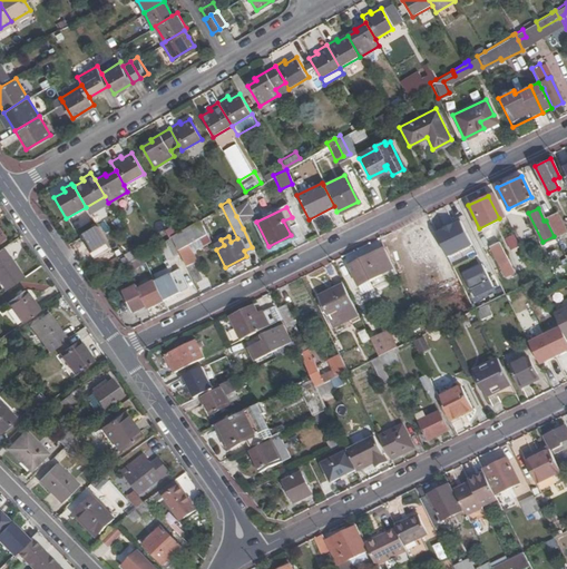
[(248,211),(236,216),(243,228),(255,223),(248,211)]
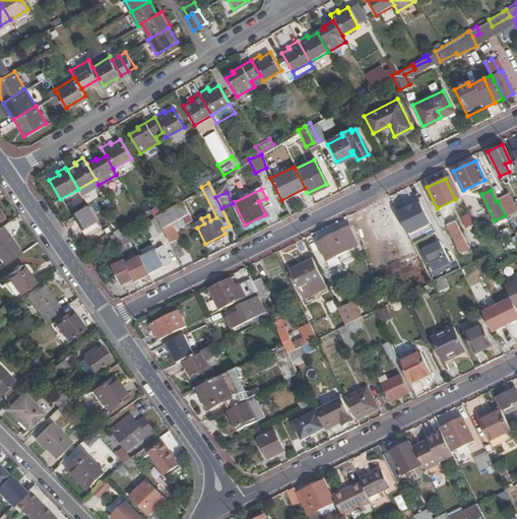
[(506,193),(496,197),(498,201),(505,215),(515,211),(506,193)]
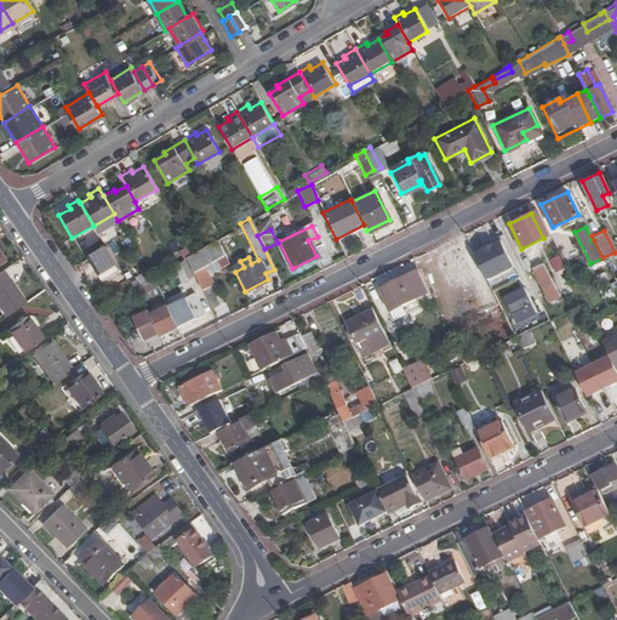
[(192,251),(184,256),(192,272),(203,266),(206,263),(221,254),(213,238),(192,251)]
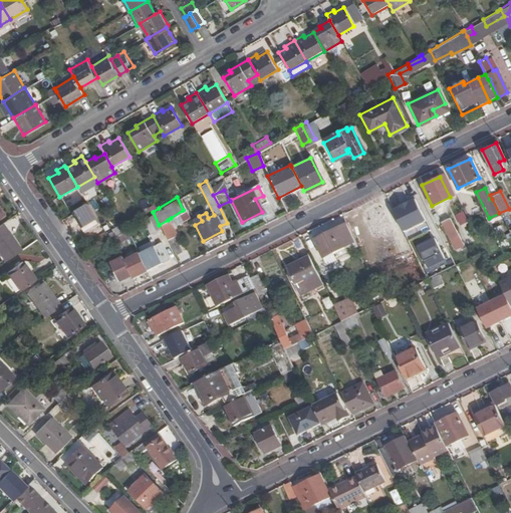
[(396,220),(402,231),(425,219),(414,198),(391,210),(396,220)]
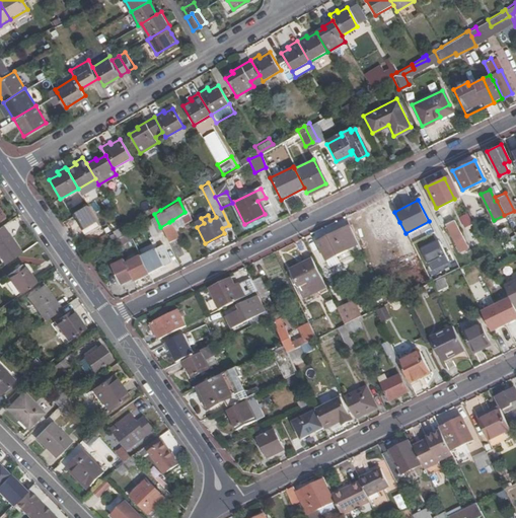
[(394,212),(394,210),(387,213),(385,209),(365,218),(373,235),(381,231),(384,236),(387,235),(384,229),(399,222),(394,212)]
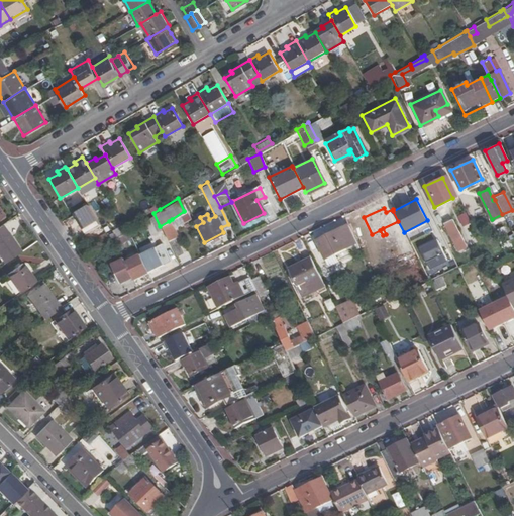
[(187,217),(184,211),(172,219),(175,224),(187,217)]
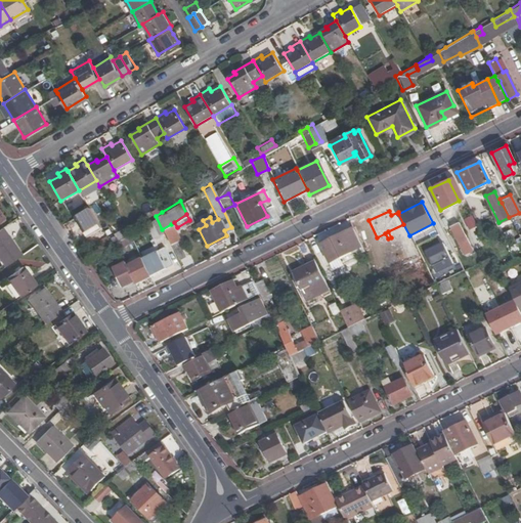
[(471,214),(462,218),(467,229),(476,225),(471,214)]
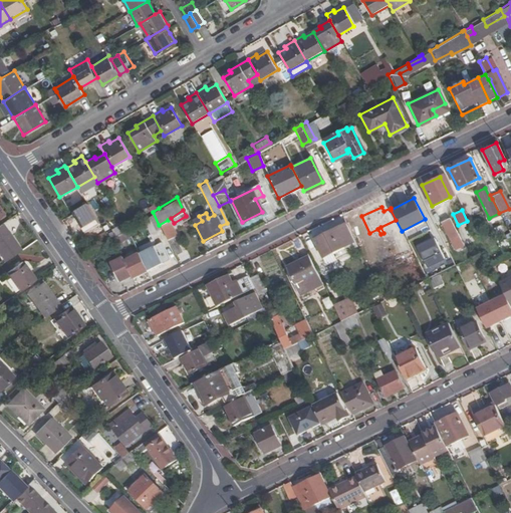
[(202,221),(199,216),(192,220),(195,225),(202,221)]
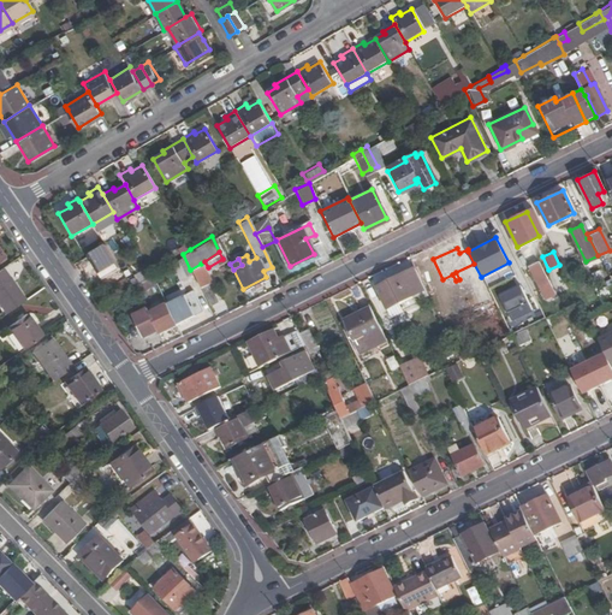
[(547,281),(538,260),(528,266),(538,285),(547,281)]
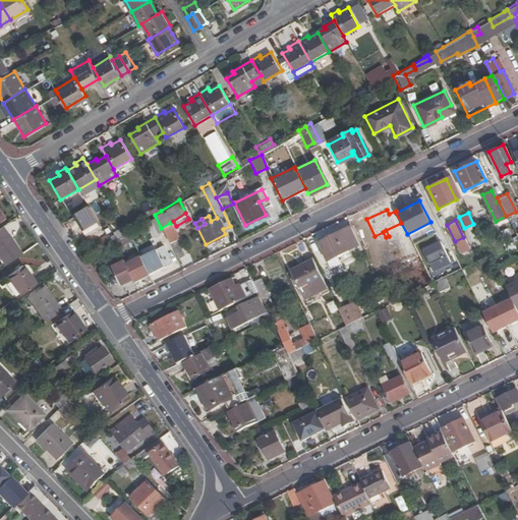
[(170,223),(161,228),(168,243),(175,239),(177,238),(170,223)]
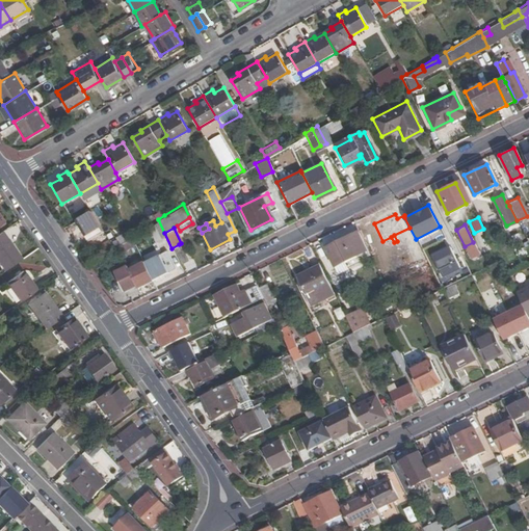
[(368,254),(358,231),(348,236),(347,235),(324,246),(333,264),(359,251),(361,258),(368,254)]
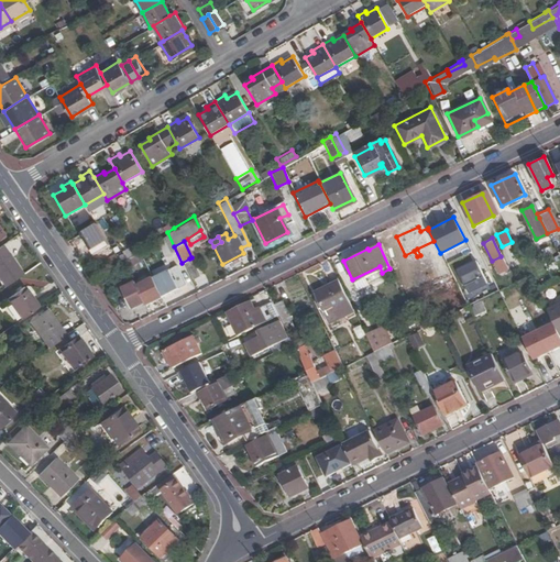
[(0,284),(1,286),(19,274),(0,249),(0,284)]
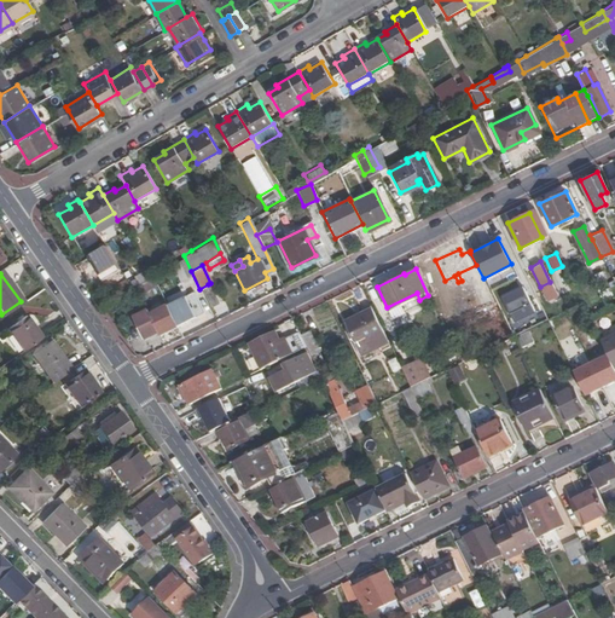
[(208,284),(199,289),(208,306),(216,301),(208,284)]
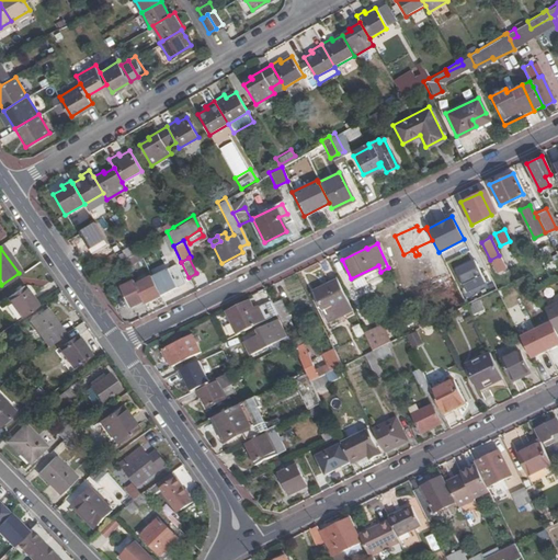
[(474,260),(455,269),(466,292),(485,283),(474,260)]
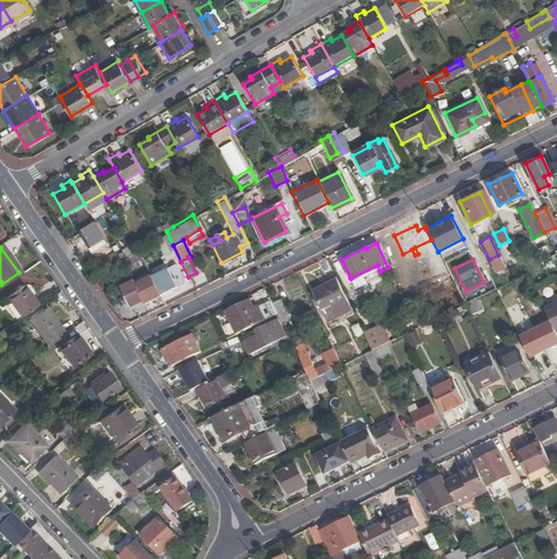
[(174,263),(150,275),(160,293),(184,282),(174,263)]
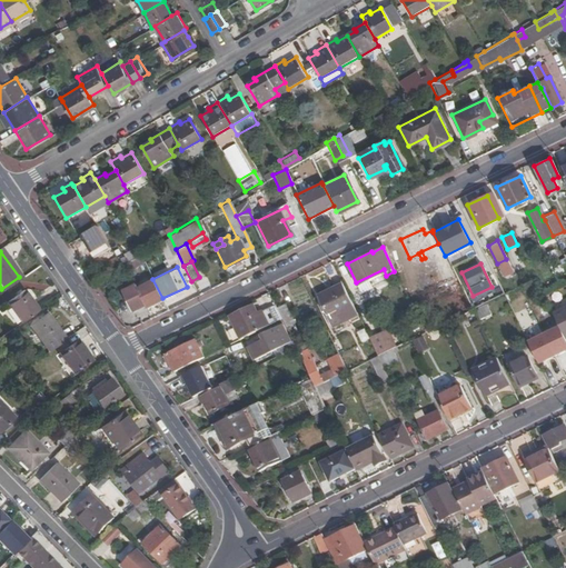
[(162,298),(152,279),(128,290),(138,310),(162,298)]
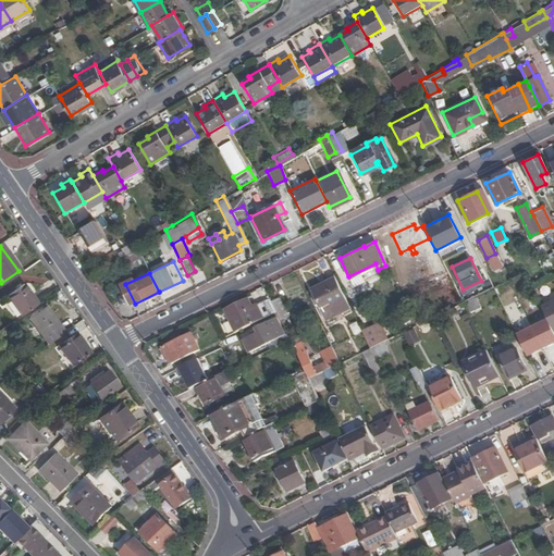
[(349,307),(333,275),(309,287),(323,320),(349,307)]
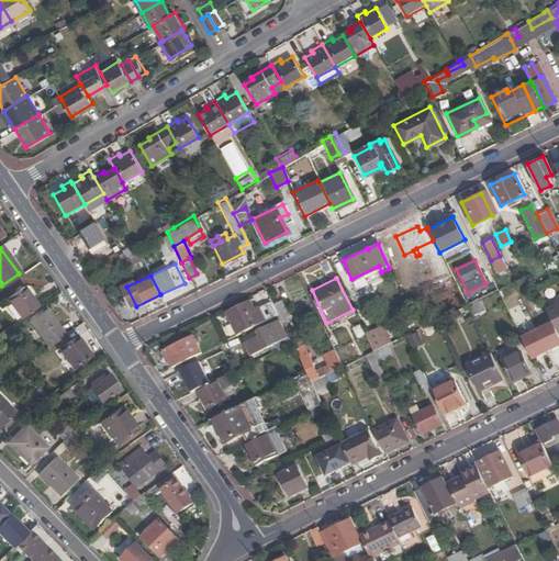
[(526,296),(527,296),(523,285),(502,295),(507,305),(513,315),(532,306),(526,296)]
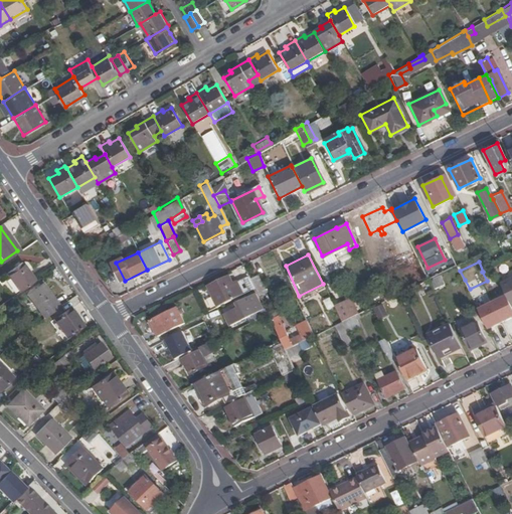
[(3,273),(16,292),(31,281),(18,263),(3,273)]
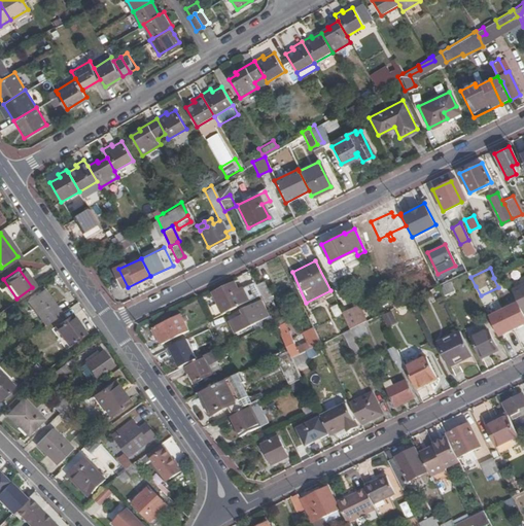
[(222,312),(259,293),(253,281),(236,289),(233,283),(213,292),(222,312)]
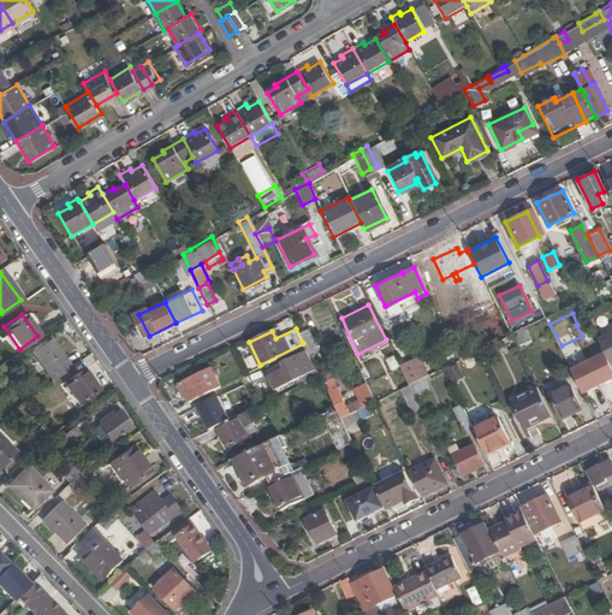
[(516,344),(528,338),(523,329),(511,335),(516,344)]
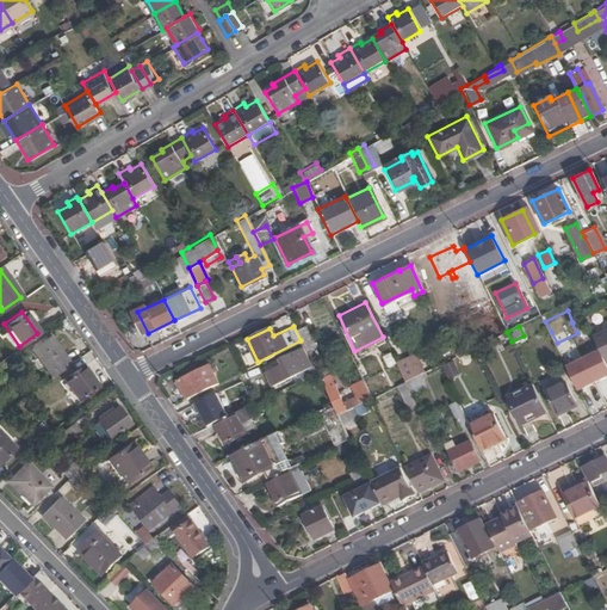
[(606,362),(606,326),(590,334),(605,364),(606,362)]
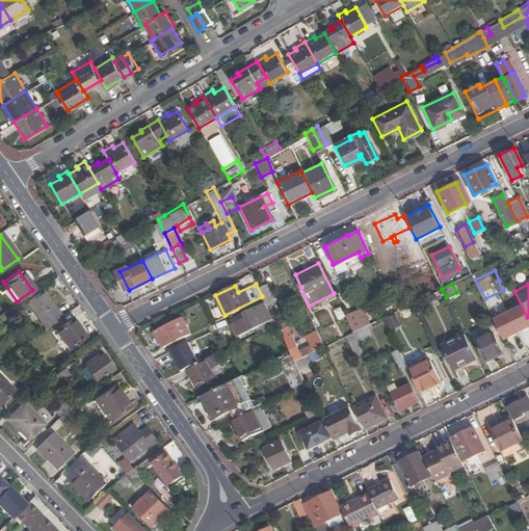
[(25,304),(41,326),(56,316),(40,294),(25,304)]
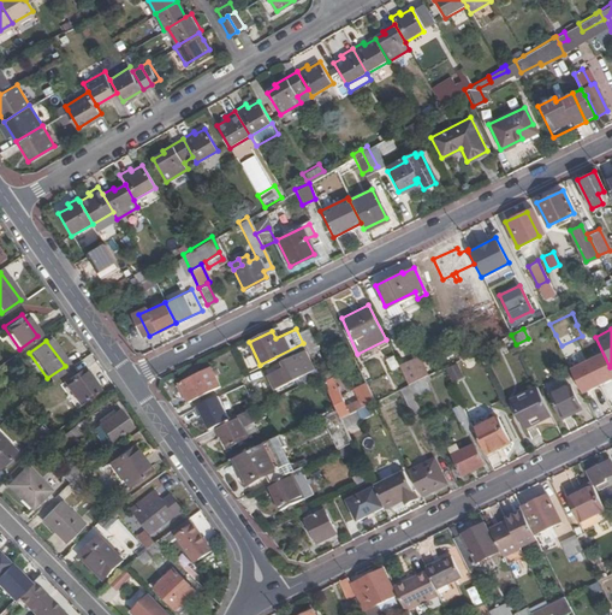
[(285,365),(265,376),(272,390),(297,377),(295,371),(310,361),(303,347),(281,359),(285,365)]
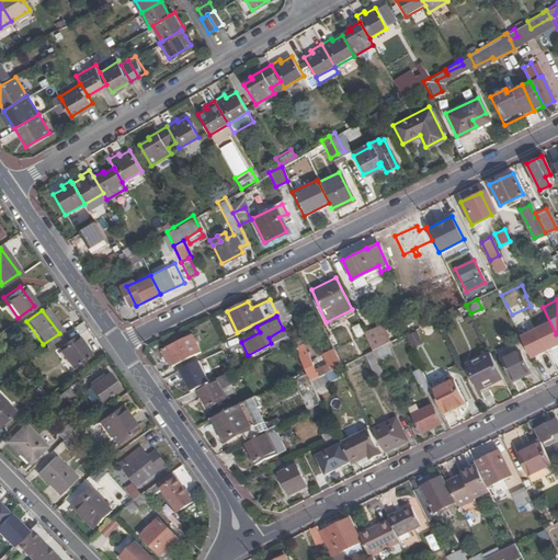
[(354,335),(362,333),(359,323),(351,326),(354,335)]
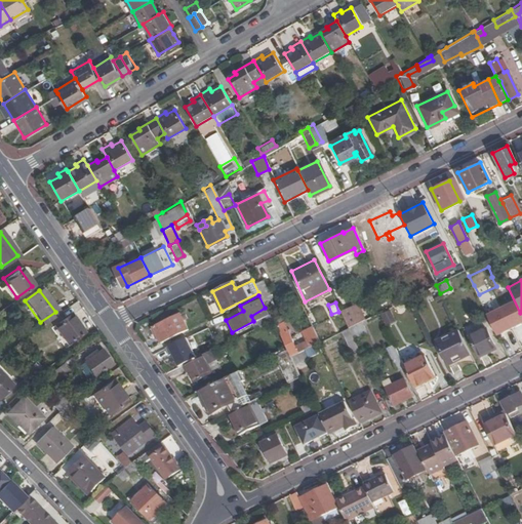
[(340,313),(347,327),(354,323),(347,308),(339,311),(340,313)]
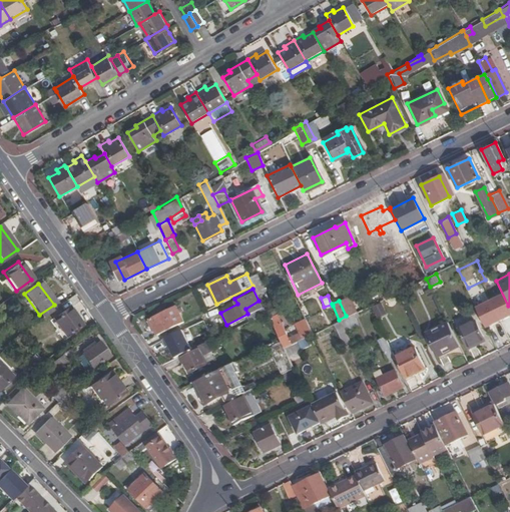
[(379,302),(369,307),(374,318),(384,314),(379,302)]
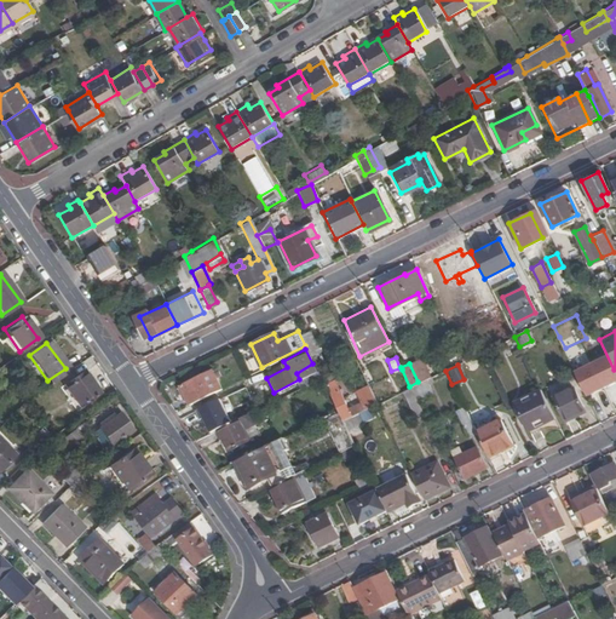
[(188,403),(218,389),(208,370),(179,385),(188,403)]
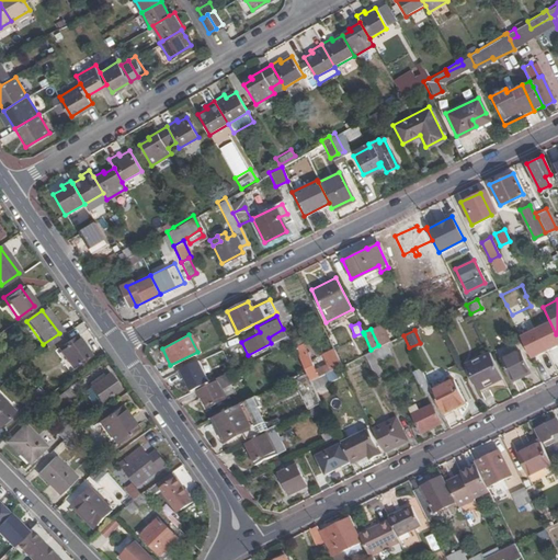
[(72,335),(55,347),(69,366),(86,354),(72,335)]
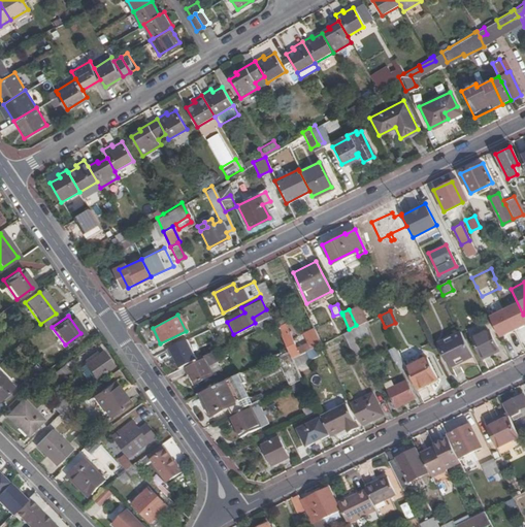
[(294,356),(303,351),(314,347),(310,339),(296,347),(283,319),(276,322),(294,356)]
